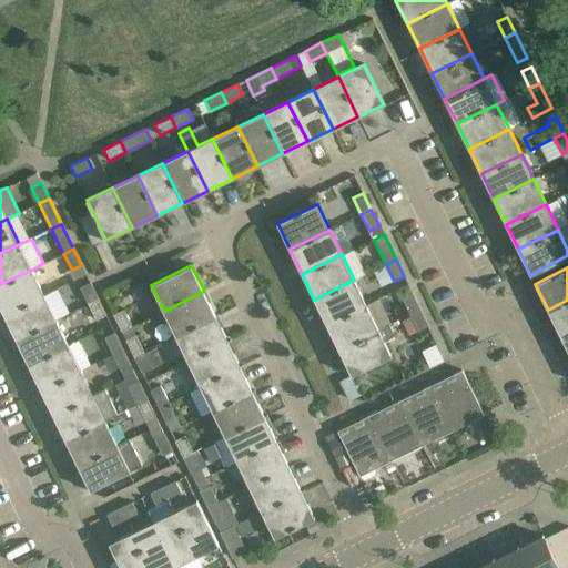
[(0,305),(4,314),(44,294),(32,270),(0,284),(0,305)]
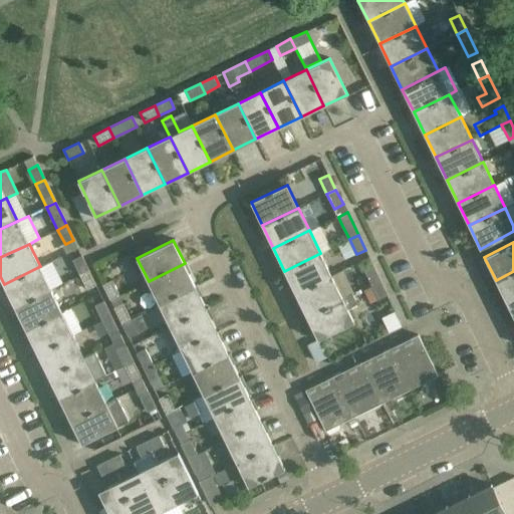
[(295,293),(331,276),(320,253),(284,271),(295,293)]
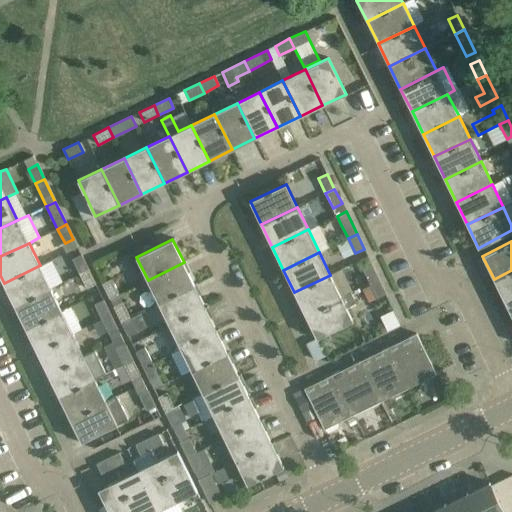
[(60,275),(73,270),(67,253),(53,258),(60,275)]
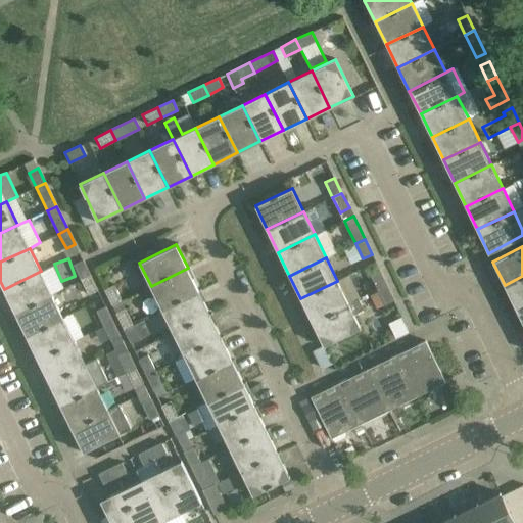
[(74,265),(82,280),(90,275),(83,260),(74,265)]
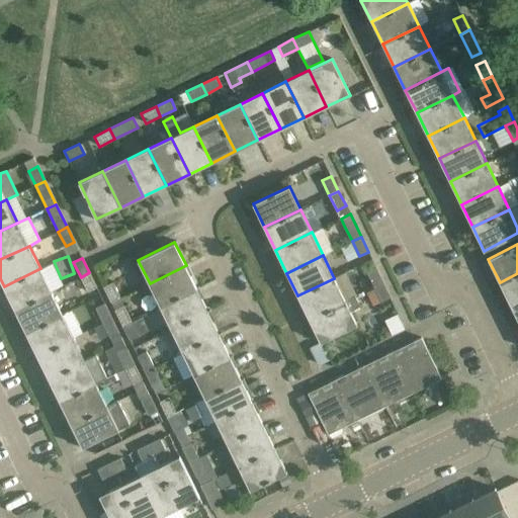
[(186,265),(150,283),(161,307),(197,288),(186,265)]
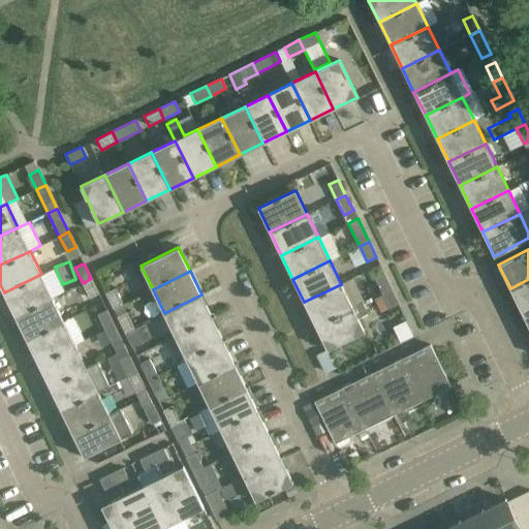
[(375,278),(382,292),(392,288),(384,273),(375,278)]
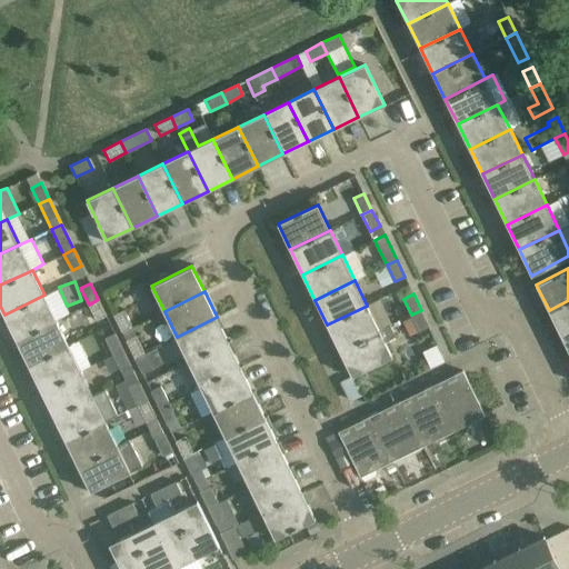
[(45,295),(5,315),(17,340),(57,320),(45,295)]
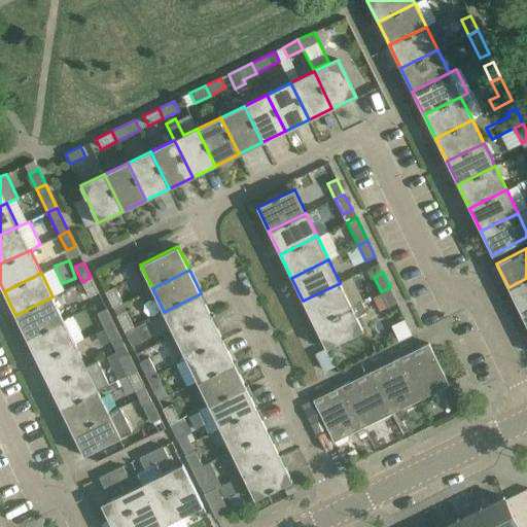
[(91,277),(82,282),(90,296),(99,292),(91,277)]
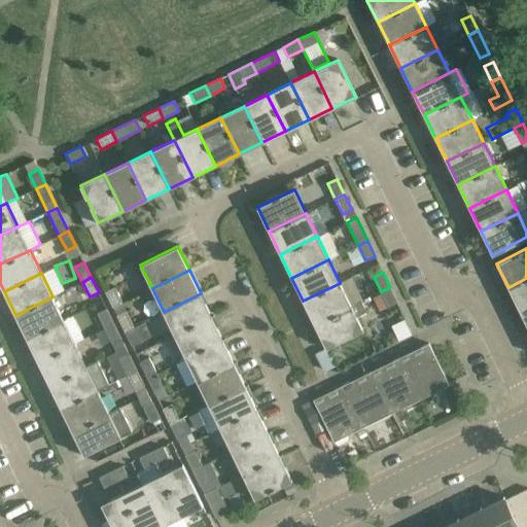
[(526,307),(526,278),(508,287),(520,311),(526,307)]
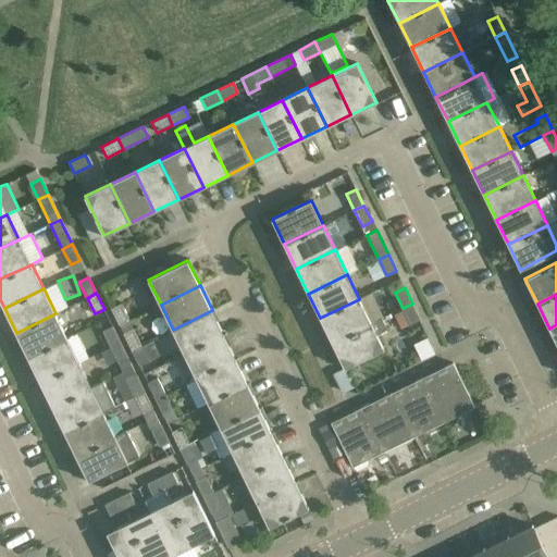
[(359,299),(320,318),(333,343),(382,319),(382,318),(371,323),(359,299)]
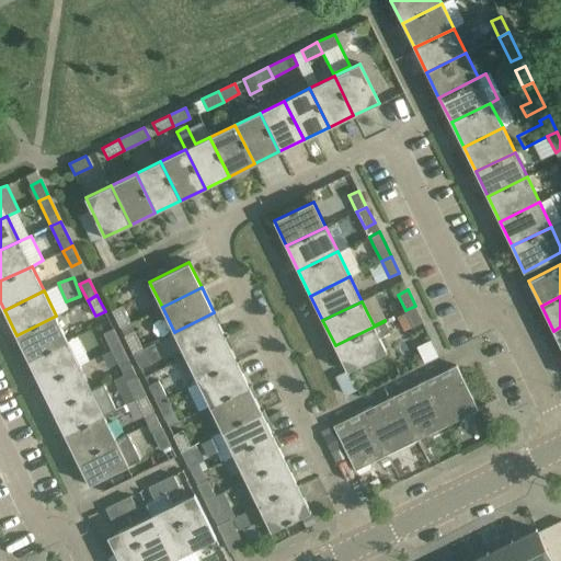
[(112,311),(121,328),(129,322),(122,306),(112,311)]
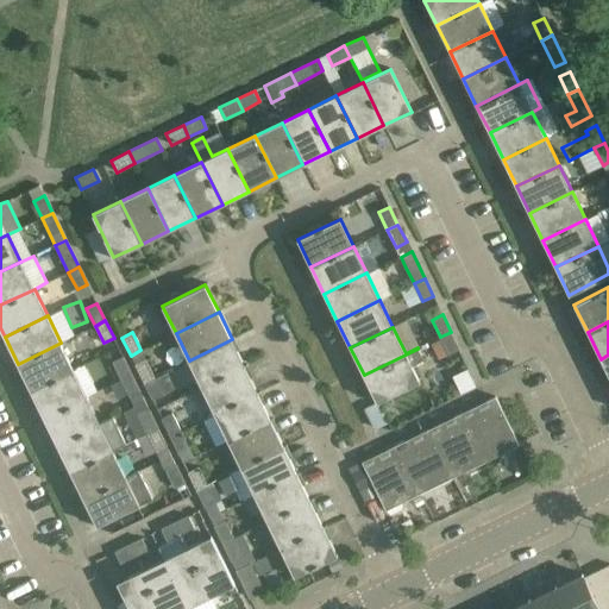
[(451,332),(440,337),(449,355),(459,350),(451,332)]
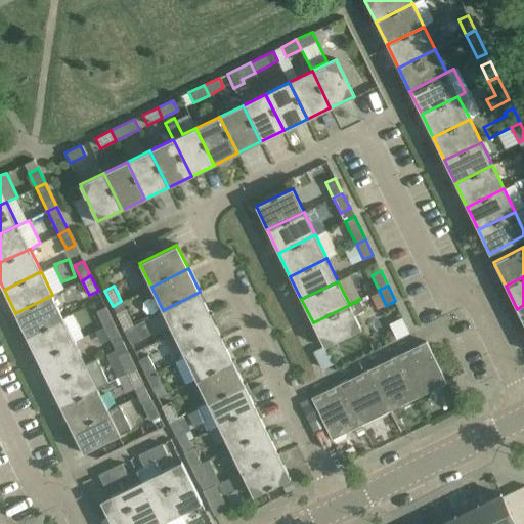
[(200,292),(163,310),(174,333),(211,315),(200,292)]
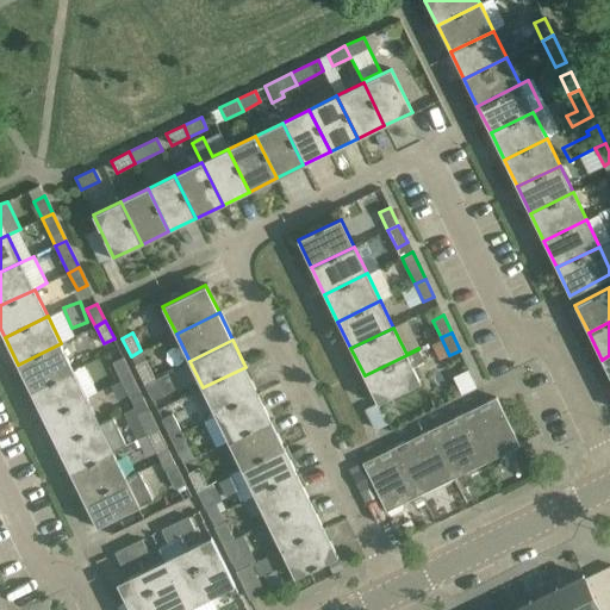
[(31,391),(74,371),(61,343),(18,365),(31,391)]
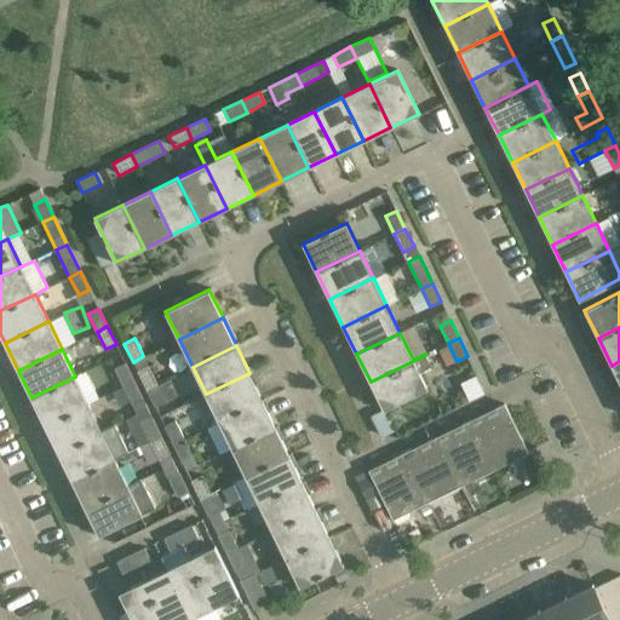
[(425,355),(371,382),(384,409),(428,389),(420,373),(431,367),(425,355)]
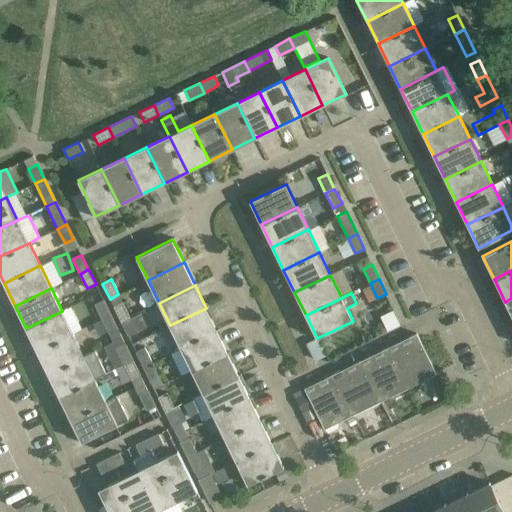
[(94,304),(102,319),(111,315),(103,300),(94,304)]
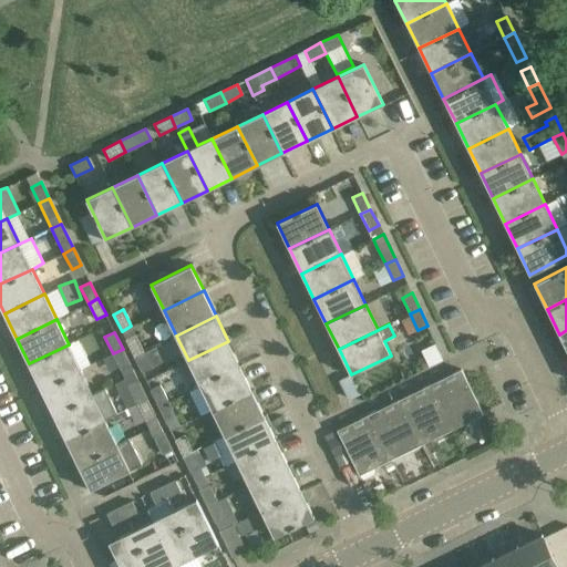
[(125,340),(134,356),(144,351),(135,334),(125,340)]
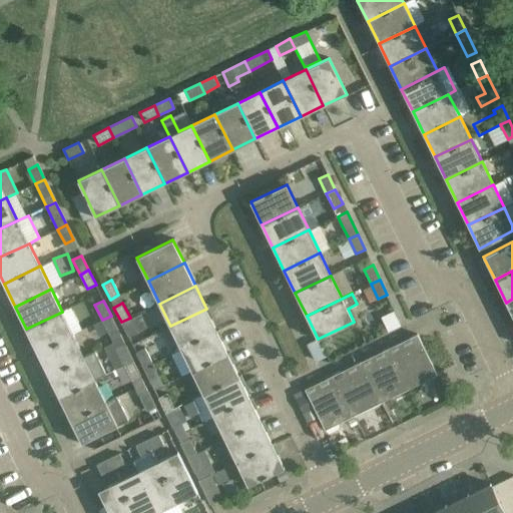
[(181,349),(217,331),(206,309),(170,326),(181,349)]
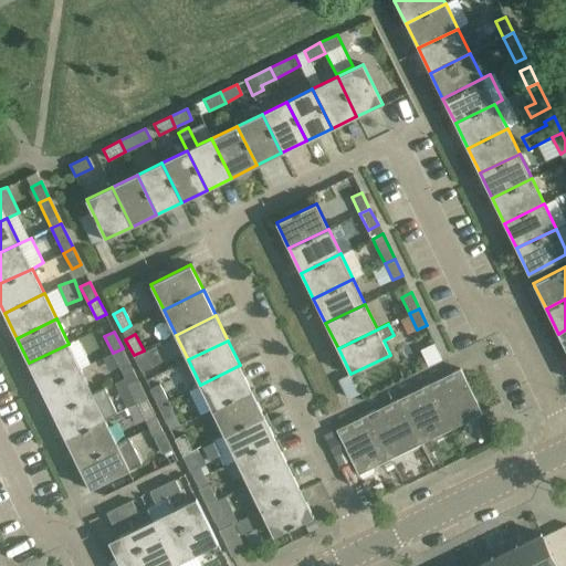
[(81,368),(69,344),(29,363),(41,388),(81,368)]
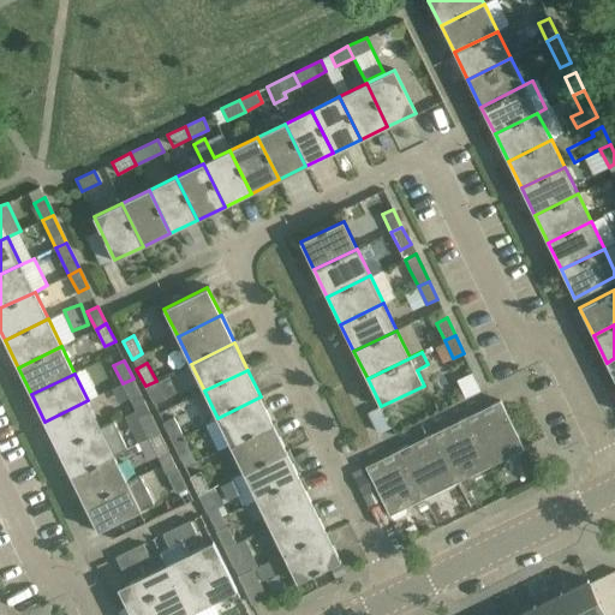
[(133,378),(123,383),(131,401),(142,395),(133,378)]
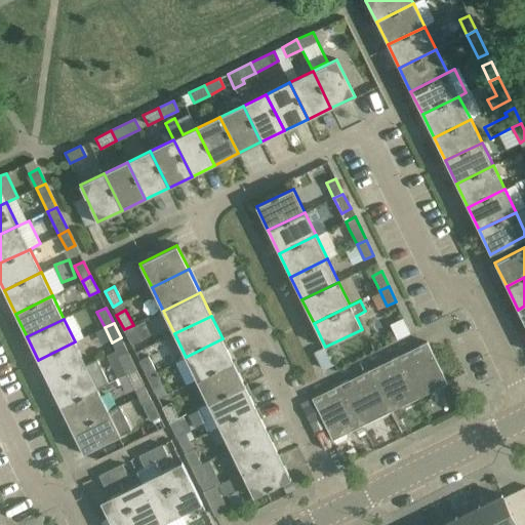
[(124,329),(131,345),(140,340),(133,325),(124,329)]
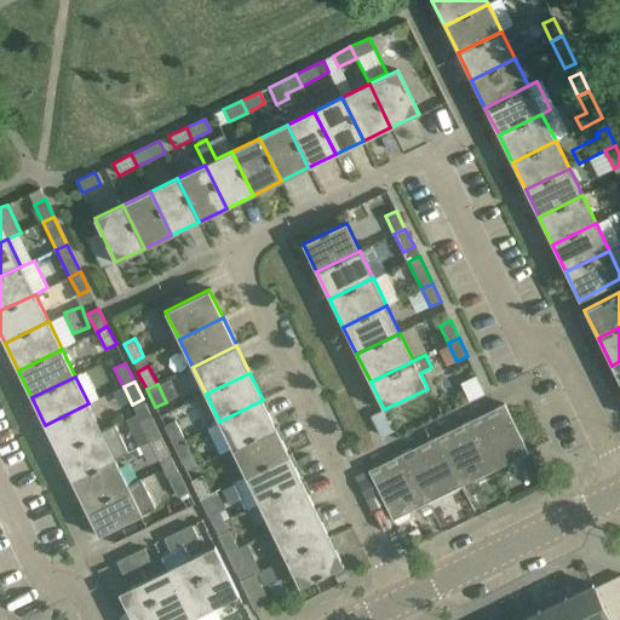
[(233,449),(276,428),(263,400),(219,422),(233,449)]
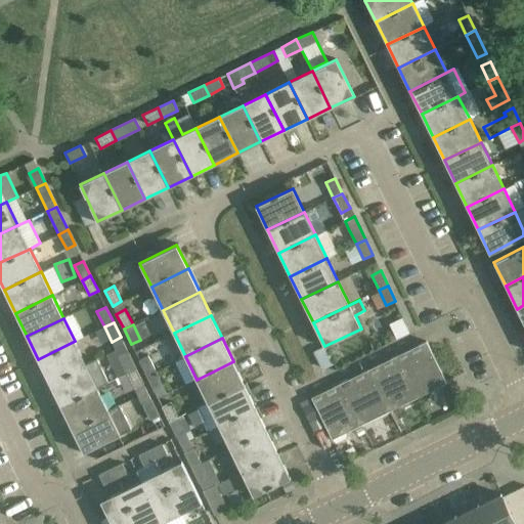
[(49,382),(86,364),(75,341),(38,359),(49,382)]
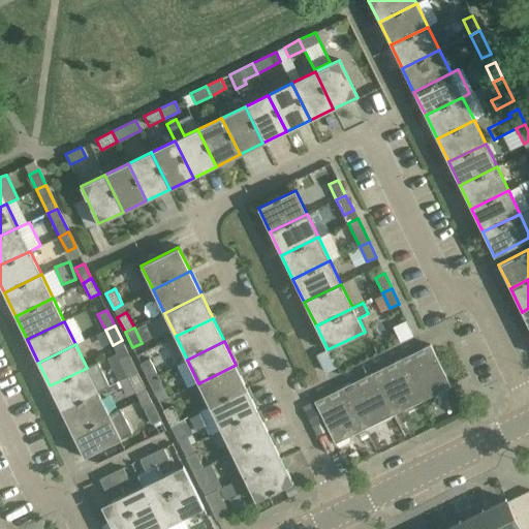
[(434,395),(450,386),(430,345),(422,348),(425,353),(403,364),(419,397),(432,391),(434,395)]
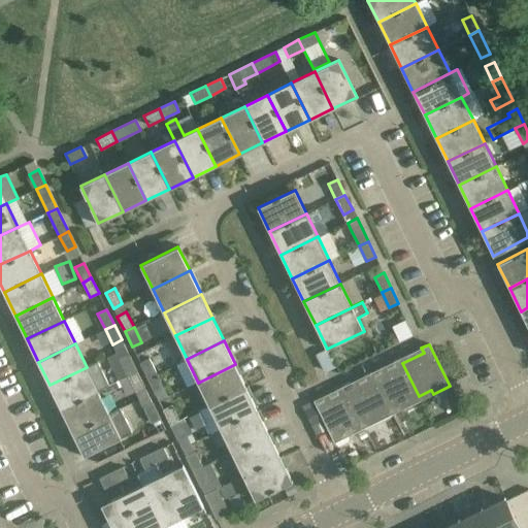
[(121,361),(128,375),(137,371),(130,356),(121,361)]
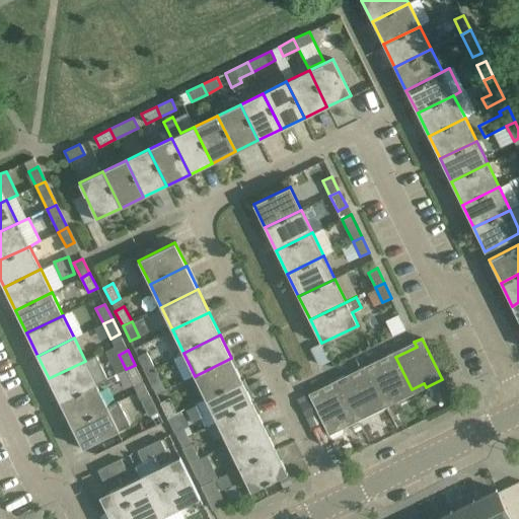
[(138,357),(145,372),(147,371),(154,367),(147,352),(138,357)]
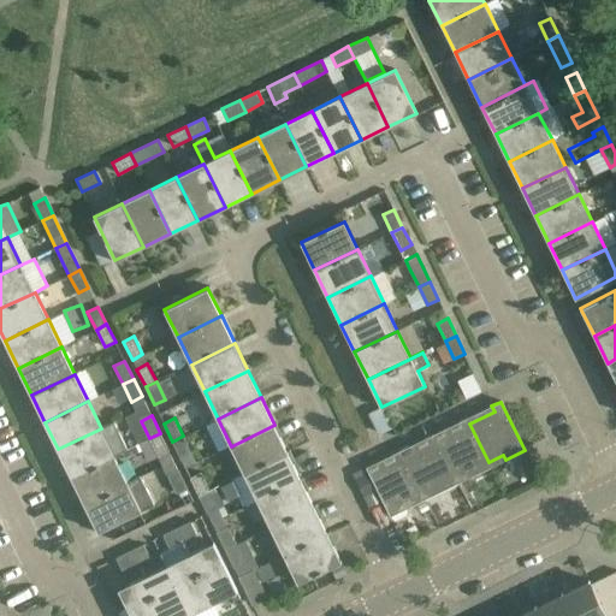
[(469,424),(467,418),(458,422),(461,428),(437,440),(455,478),(471,471),(473,475),(491,467),(489,462),(469,424)]
